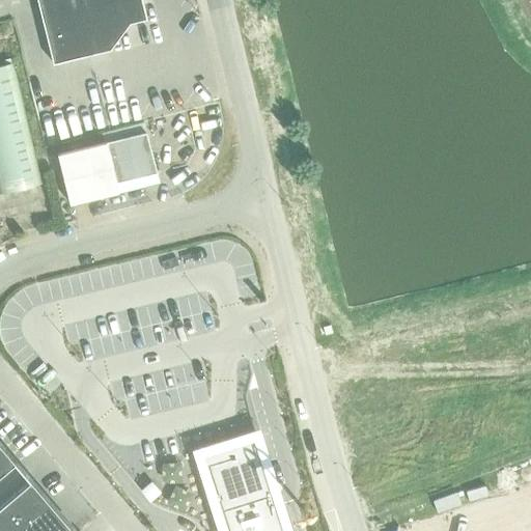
[(37,0),(53,63),(72,59),(72,58),(111,49),(106,28),(146,19),(141,0),(37,0)]
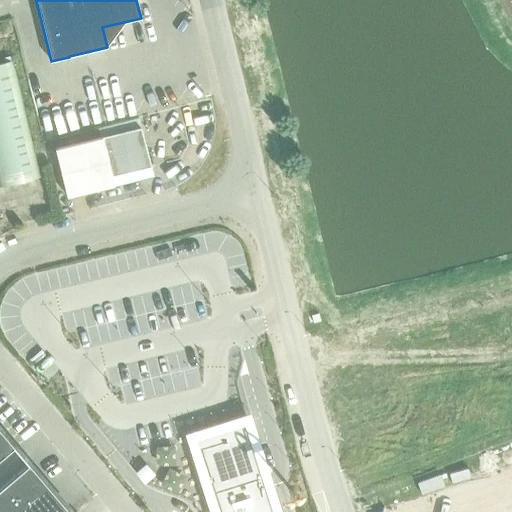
[(12,61),(0,63),(0,186),(41,176),(15,72),(12,61)]
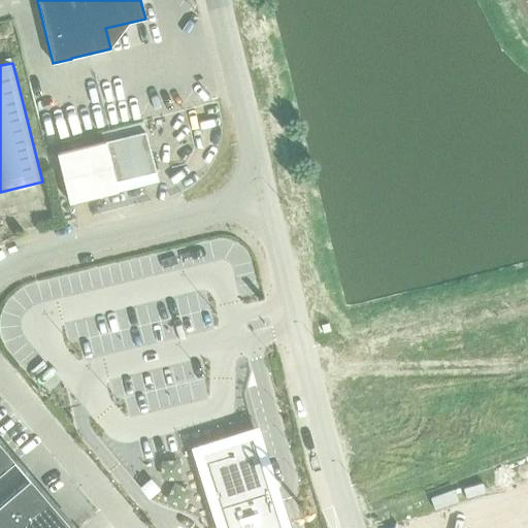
[(57,154),(69,202),(118,190),(116,182),(156,171),(145,132),(105,141),(57,154)]
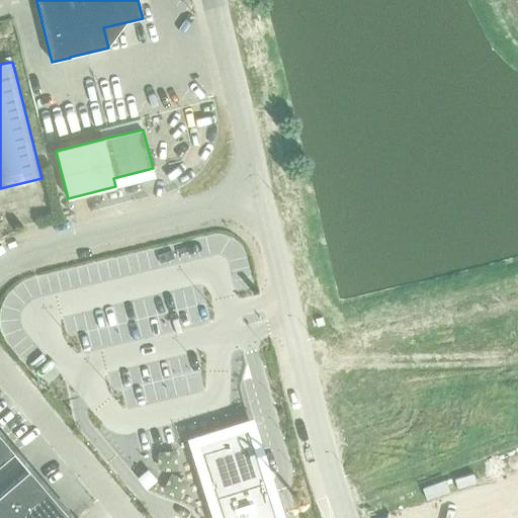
[(250,427),(196,444),(219,517),(278,517),(275,509),(280,507),(266,460),(260,462),(250,427)]
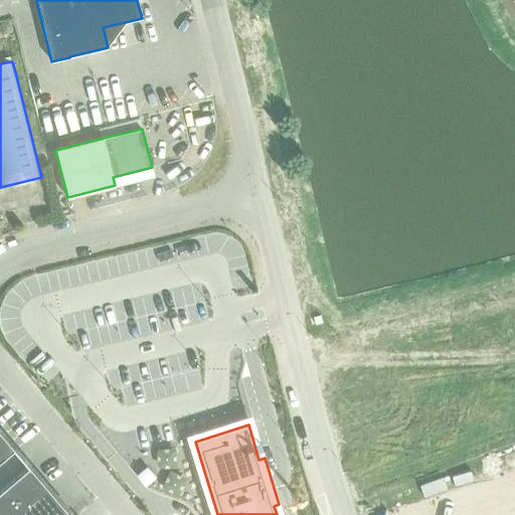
[(0,462),(14,450),(0,433),(0,462)]
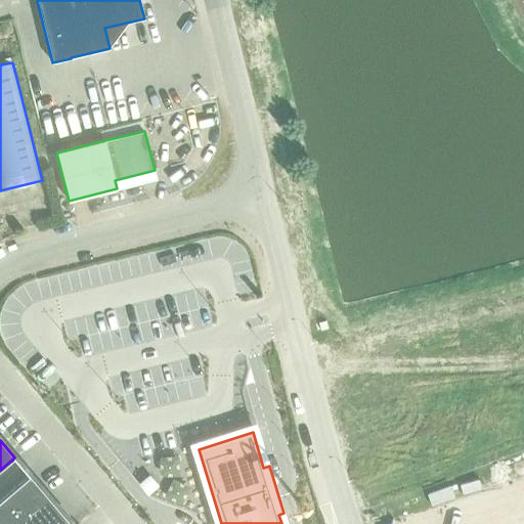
[(0,523),(66,523),(69,521),(30,476),(0,500),(0,523)]
